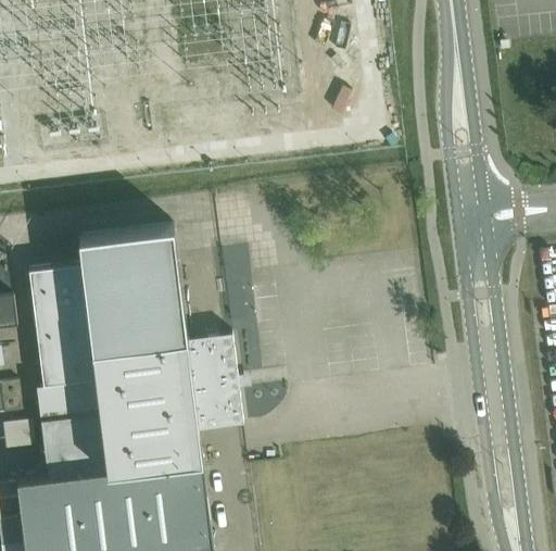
[(213,550),(202,461),(198,430),(243,424),(232,334),(187,339),(173,226),(79,238),(83,265),(29,272),(43,387),(36,388),(40,421),(48,478),(17,481),(22,516),(0,518),(0,531),(1,545),(2,550),(213,550)]
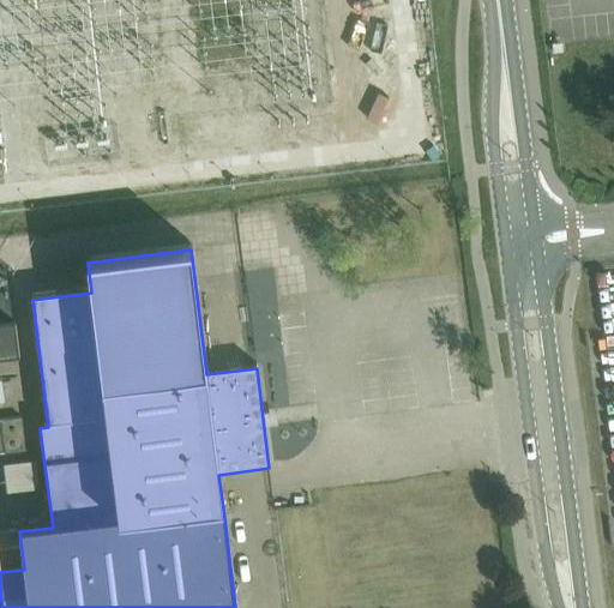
[(0,363),(19,362),(16,329),(0,330),(0,363)]
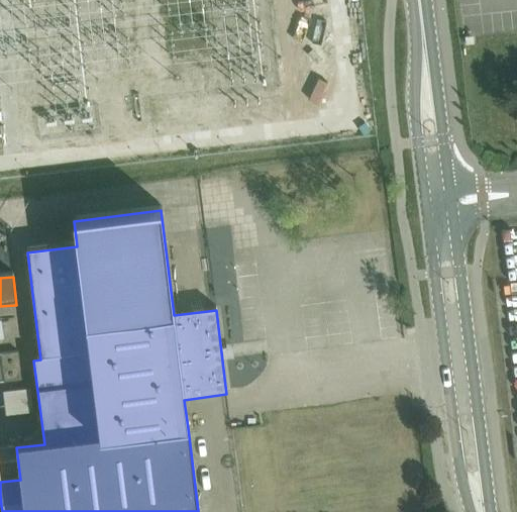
[(3,316),(4,338),(17,338),(16,315),(3,316)]
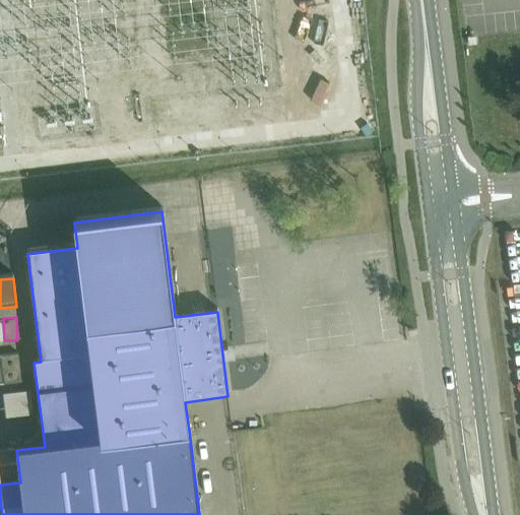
[(0,359),(0,387),(21,385),(17,358),(0,359)]
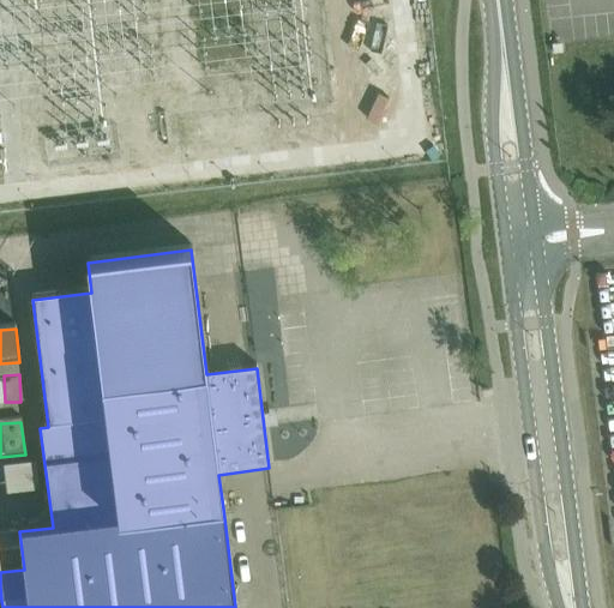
[(0,567),(22,566),(17,535),(0,536),(0,567)]
